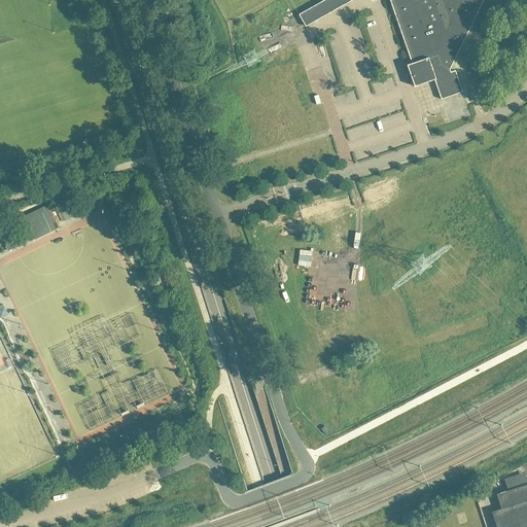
[(306,27),(352,0),(323,0),(299,14),(306,27)]
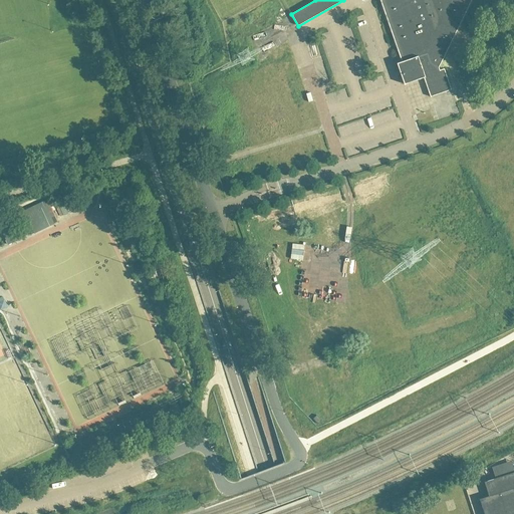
[(451,89),(444,68),(440,70),(439,67),(457,30),(471,0),(379,0),(402,61),(397,63),(404,84),(424,77),(430,97),(451,89)]
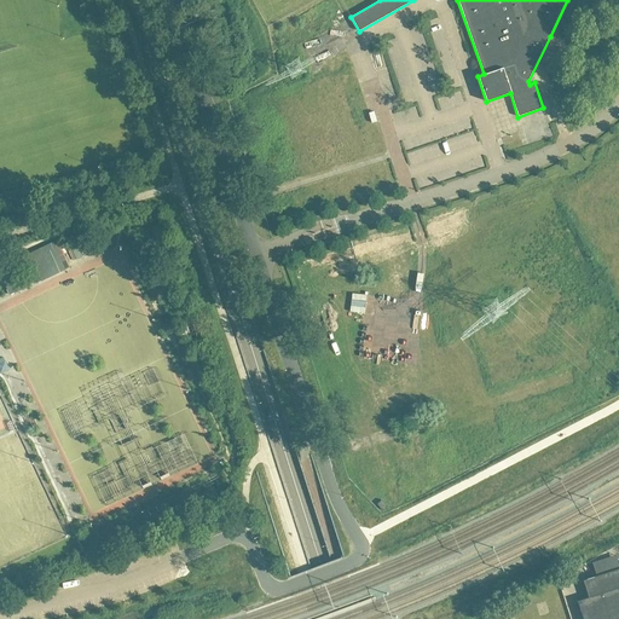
[(57,239),(52,242),(65,270),(70,267),(65,256),(57,239)]
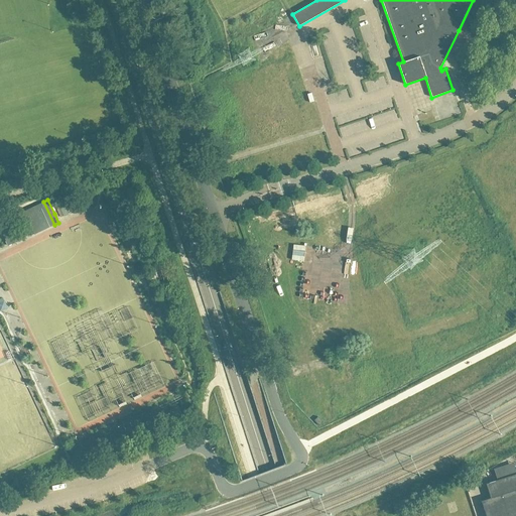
[(23,211),(19,214),(25,227),(29,236),(34,234),(23,211)]
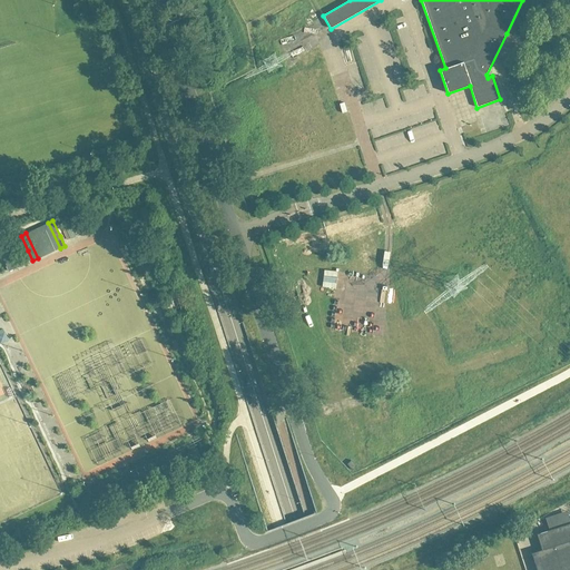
[(356,467),(351,461),(347,464),(353,470),(356,467)]
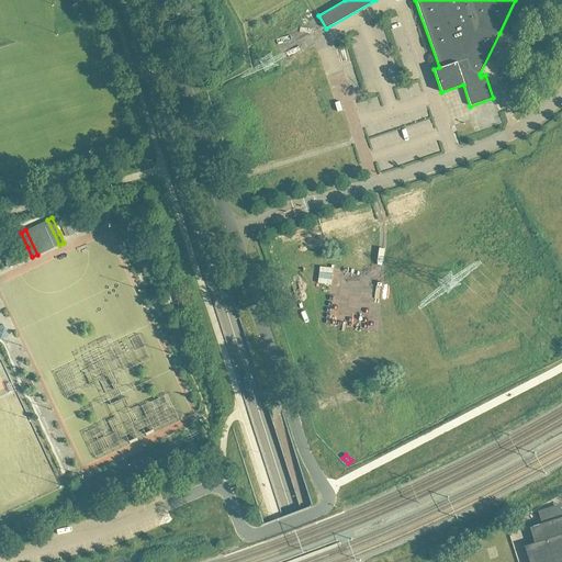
[(561,561),(561,516),(529,527),(535,542),(525,546),(529,561),(561,561)]
